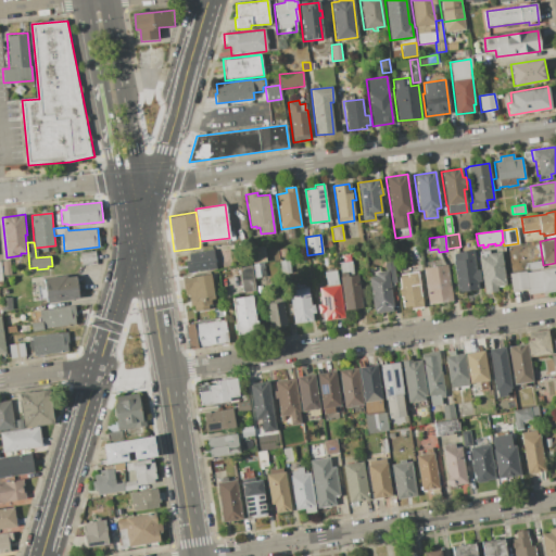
[(382,261),(374,263),(375,269),(367,270),(364,248),(380,244),(382,261)]
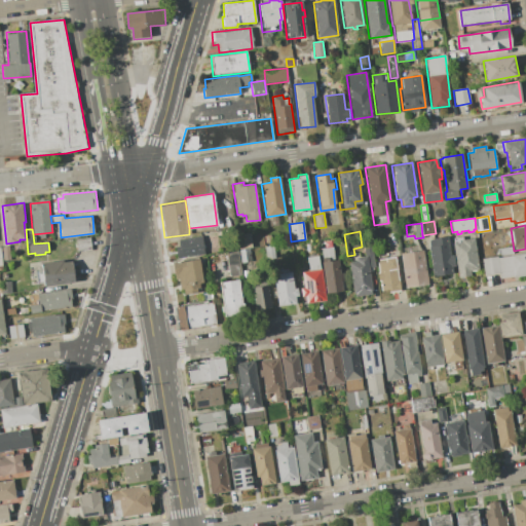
[(238,250),(236,235),(249,233),(251,248),(250,249),(238,250)]
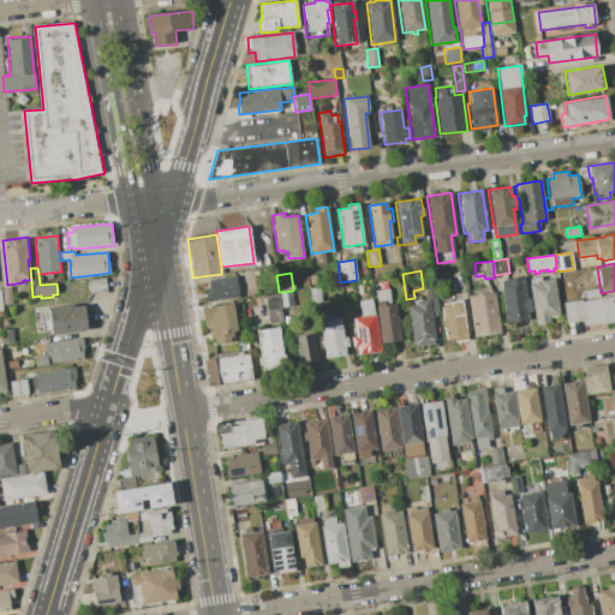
[(309,275),(317,274),(318,284),(310,285),(309,275)]
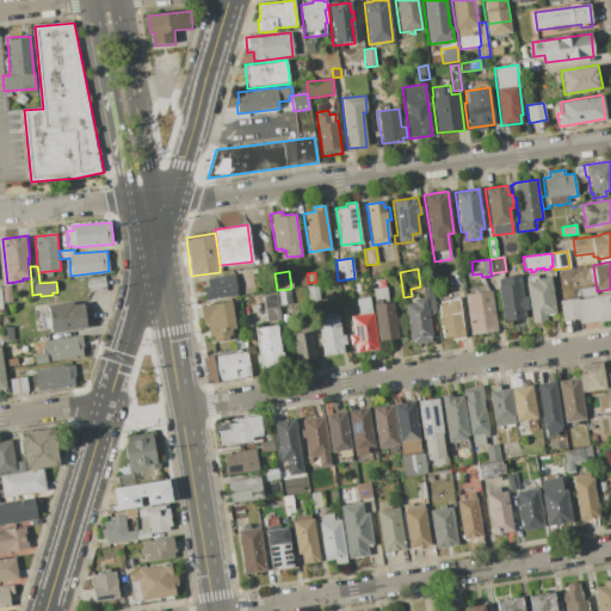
[(207,278),(234,275),(236,296),(205,301),(203,287),(208,285),(207,278)]
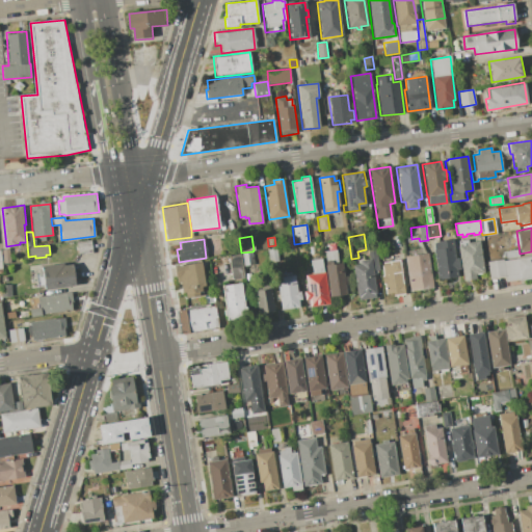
[(433,242),(453,239),(456,264),(459,263),(460,269),(457,270),(458,277),(437,281),(433,249),(434,249),(433,242)]
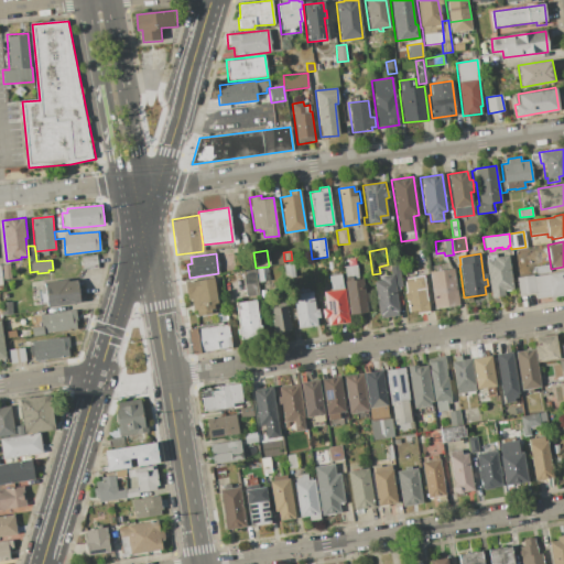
[(486,256),(497,253),(498,257),(509,256),(514,290),(503,291),(505,296),(491,299),(487,269),(486,270),(485,261),(487,261),(486,256)]
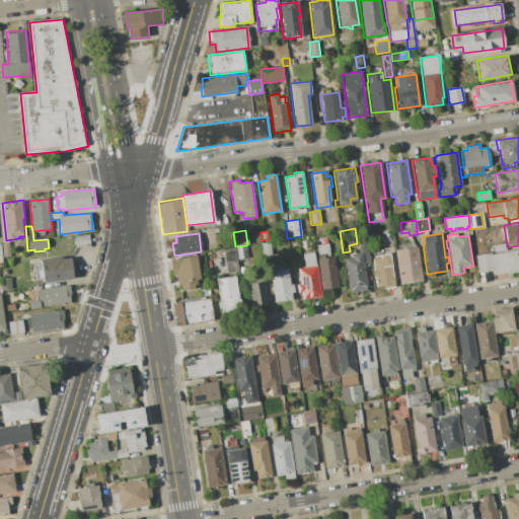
[(74,236),(89,234),(90,247),(75,248),(74,236)]
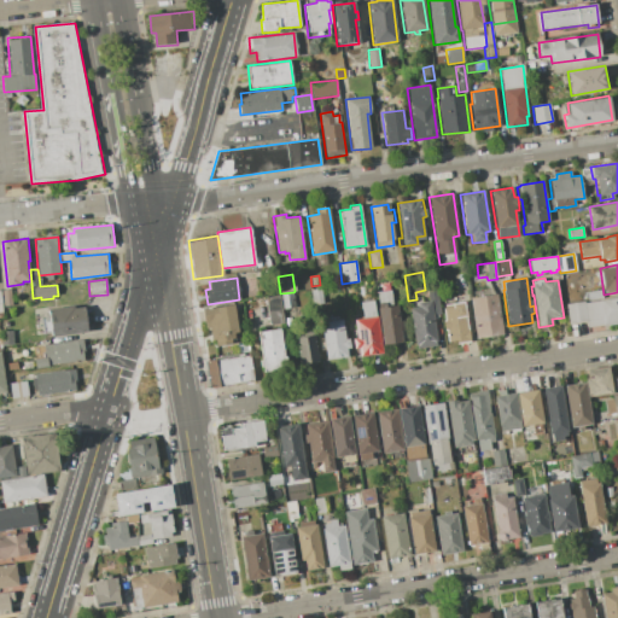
[(3,290),(12,289),(13,305),(4,307),(3,290)]
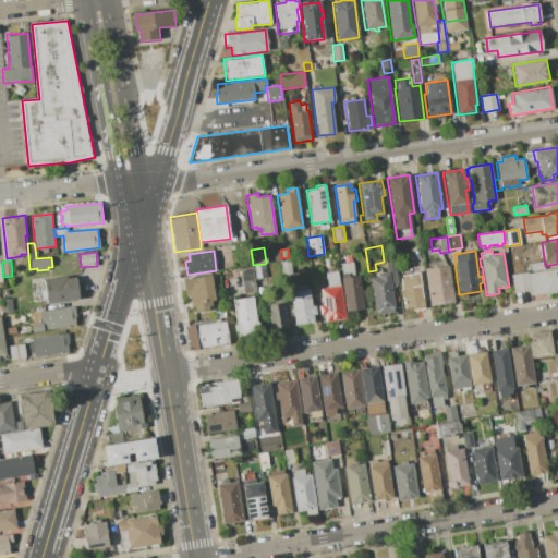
[(279,262),(291,261),(293,275),(281,277),(279,262)]
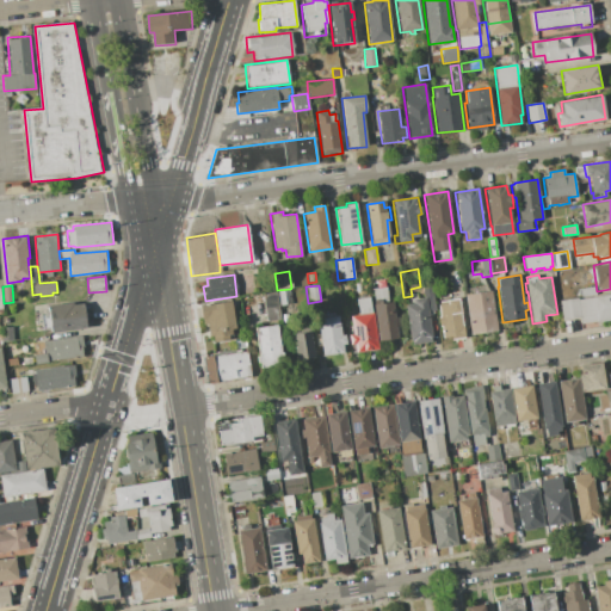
[(374,304),(375,304),(372,289),(387,287),(389,302),(393,302),(395,318),(399,316),(400,327),(396,327),(397,339),(378,341),(374,304)]
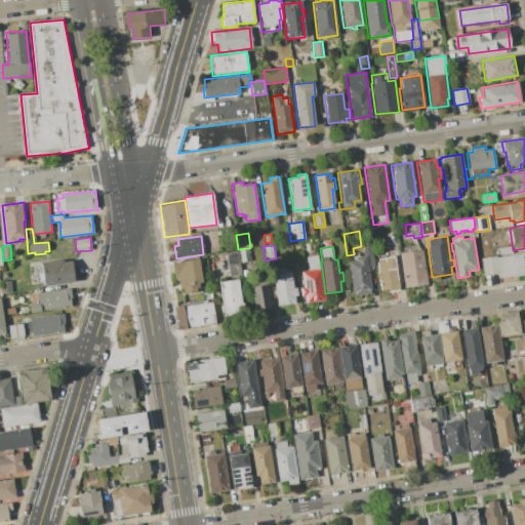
[(498,248),(511,246),(512,253),(499,255),(498,248)]
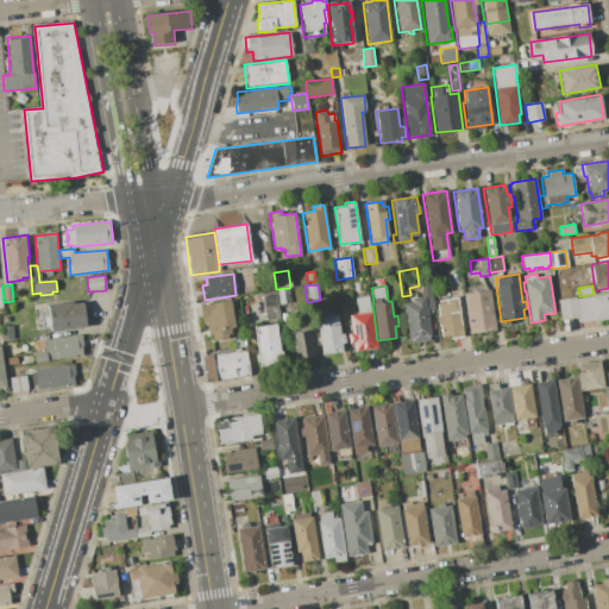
[(567,288),(576,287),(577,295),(569,296),(567,288)]
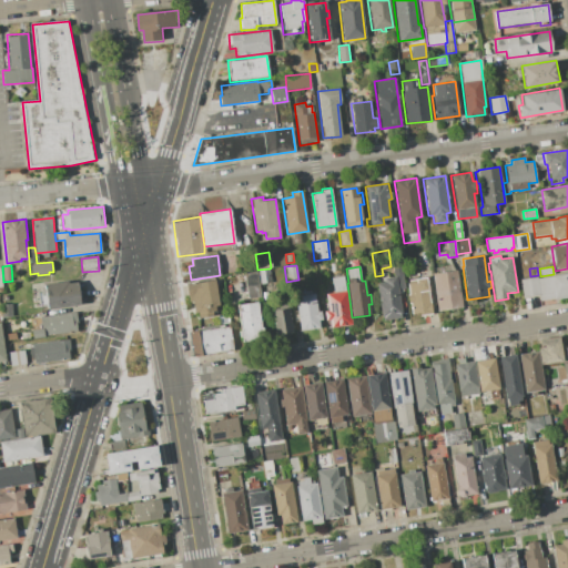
[(257,271),(257,270),(270,269),(272,283),(260,284),(257,271)]
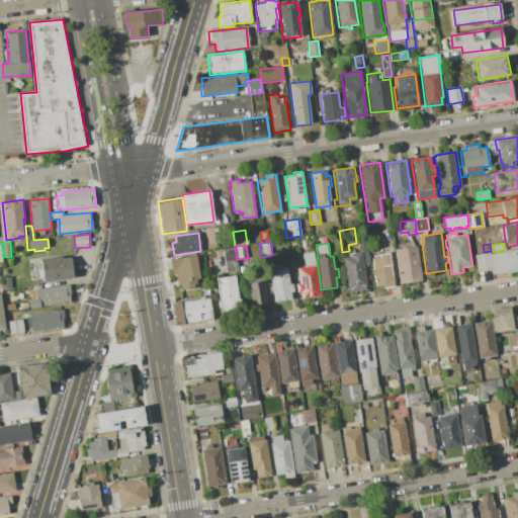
[(395,250),(418,246),(423,280),(400,284),(395,250)]
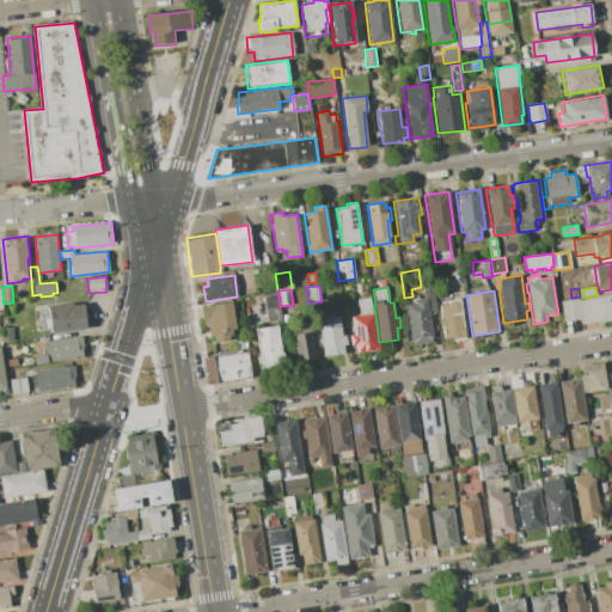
[(262,294),(277,292),(280,306),(282,320),(267,322),(262,294)]
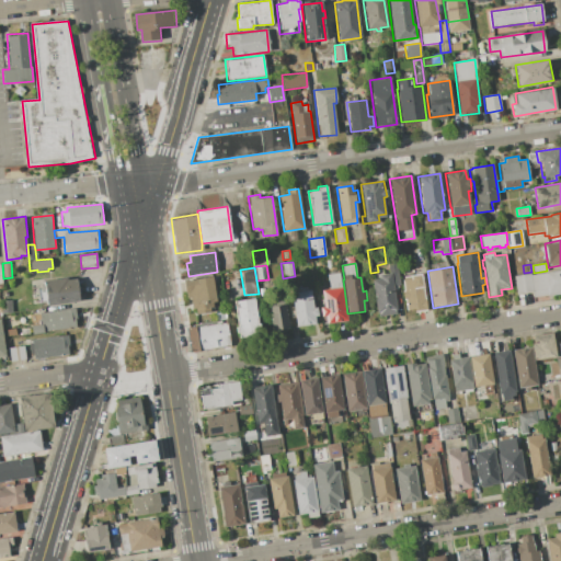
[(533,292),(530,275),(560,270),(560,294),(534,298),(533,292)]
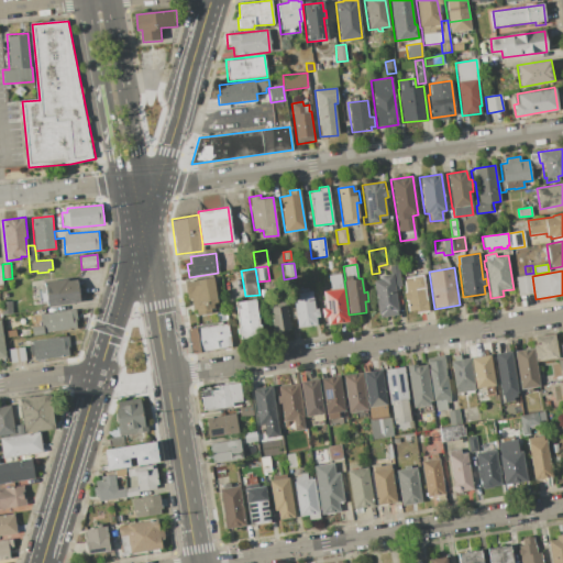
[(329,275),(341,273),(349,322),(326,326),(324,318),(321,318),(320,308),(326,308),(322,291),(331,290),(329,275)]
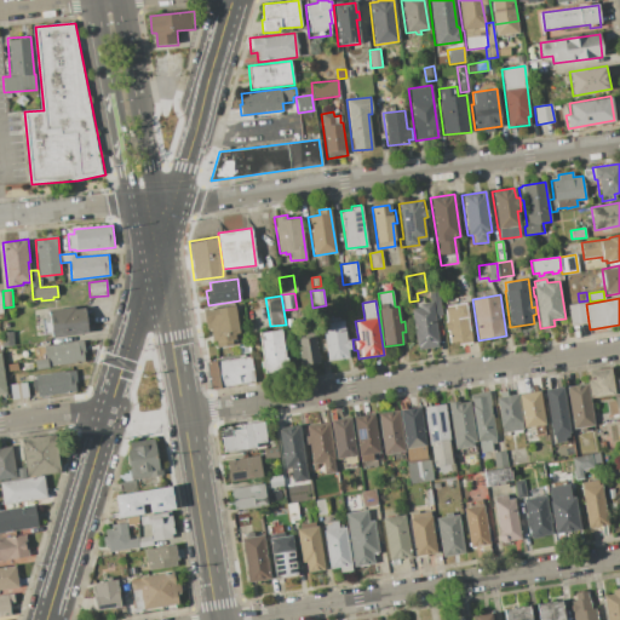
[(412,309),(422,308),(420,303),(432,302),(438,342),(436,342),(437,348),(420,350),(419,345),(417,345),(412,309)]
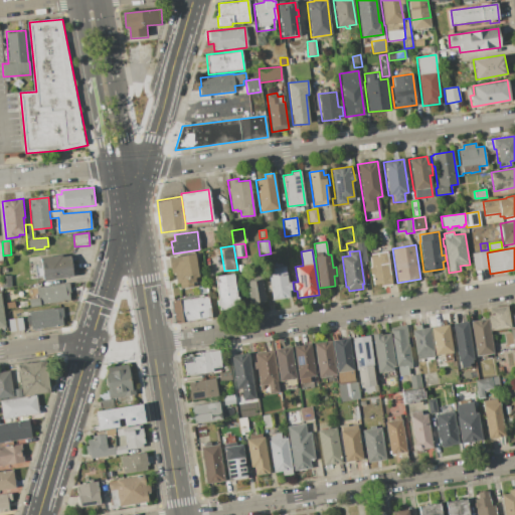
[(472,252),(487,250),(487,252),(489,268),(474,270),(472,252)]
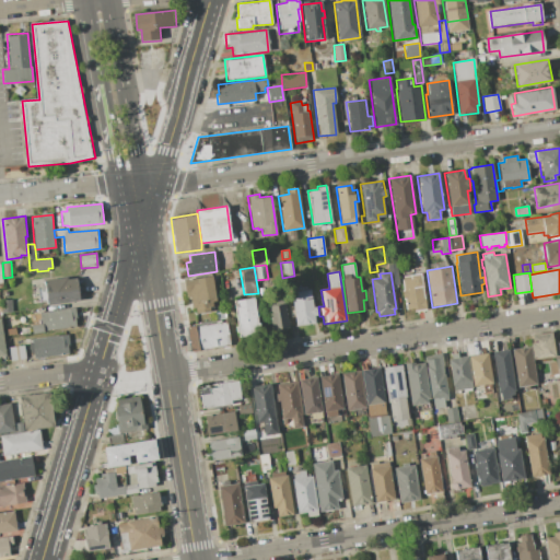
[(426,310),(407,313),(405,299),(401,300),(400,290),(403,290),(401,280),(410,279),(410,275),(420,273),(426,310)]
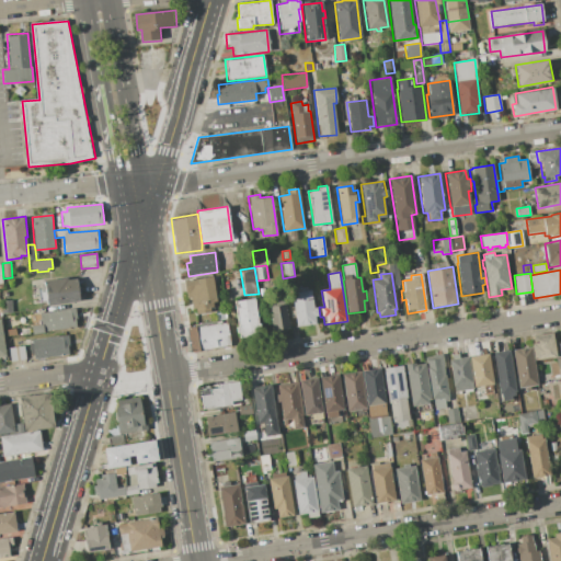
[(183,281),(213,276),(216,305),(209,306),(210,312),(196,315),(195,308),(187,309),(183,281)]
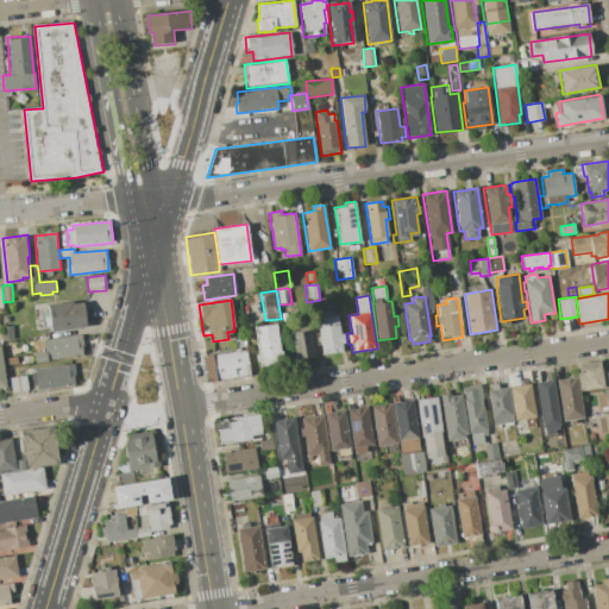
[(48,303),(73,301),(73,303),(83,302),(87,327),(50,331),(48,303)]
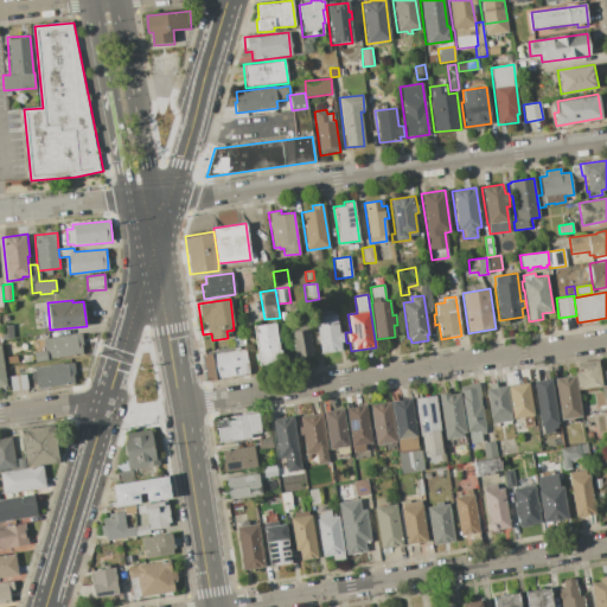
[(315,317),(320,315),(320,312),(331,310),(332,314),(336,313),(339,333),(343,332),(345,347),(340,347),(342,352),(321,356),(315,317)]
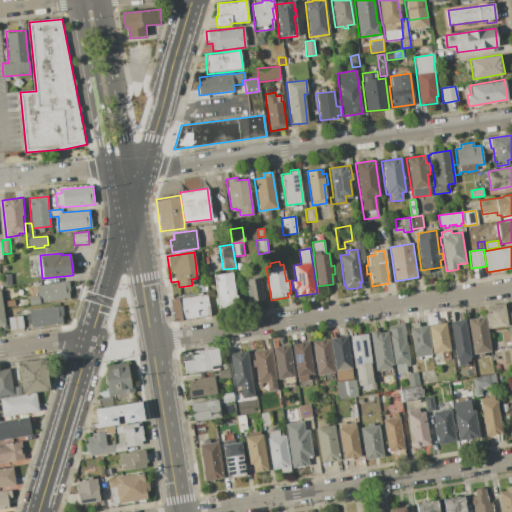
[(213,274),(232,272),(237,308),(219,311),(218,305),(215,306),(214,298),(217,297),(213,274)]
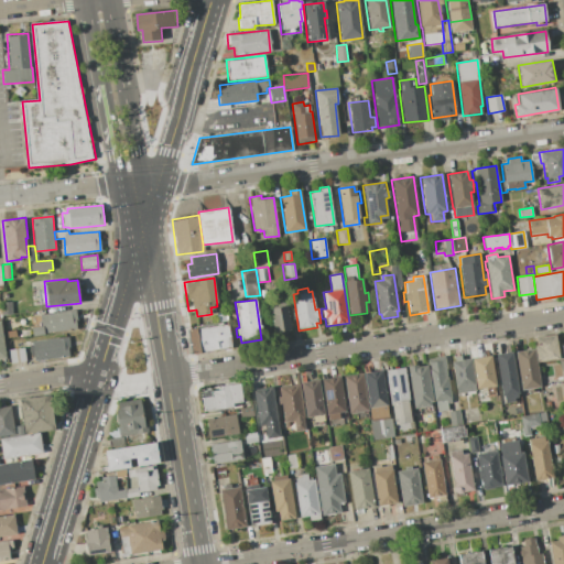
[(0,302),(12,301),(13,314),(2,315),(0,302)]
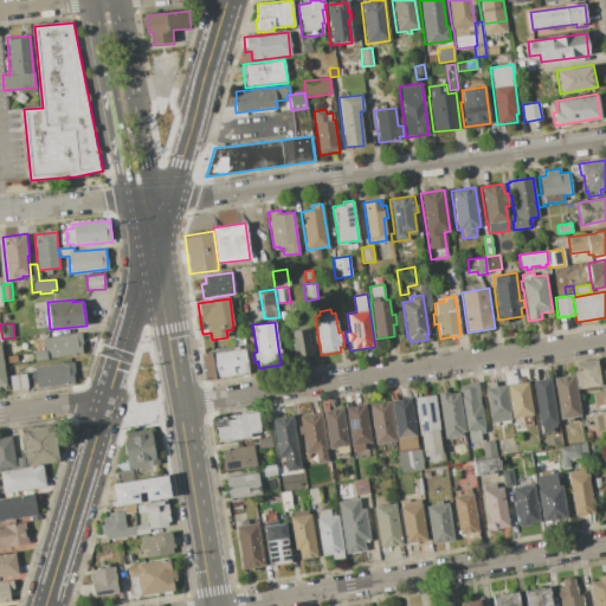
[(289,331),(309,328),(314,355),(292,359),(289,331)]
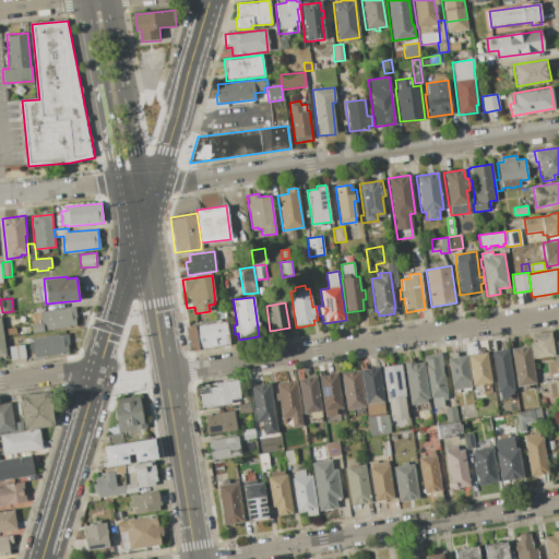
[(39,311),(74,308),(76,326),(44,331),(44,332),(32,333),(31,324),(40,323),(39,311)]
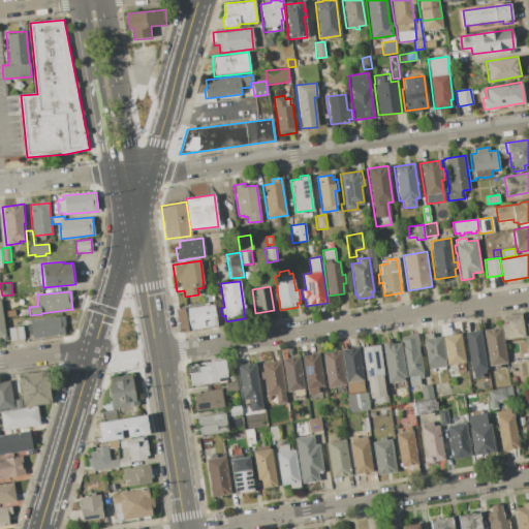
[(178,309),(214,304),(217,327),(181,332),(178,309)]
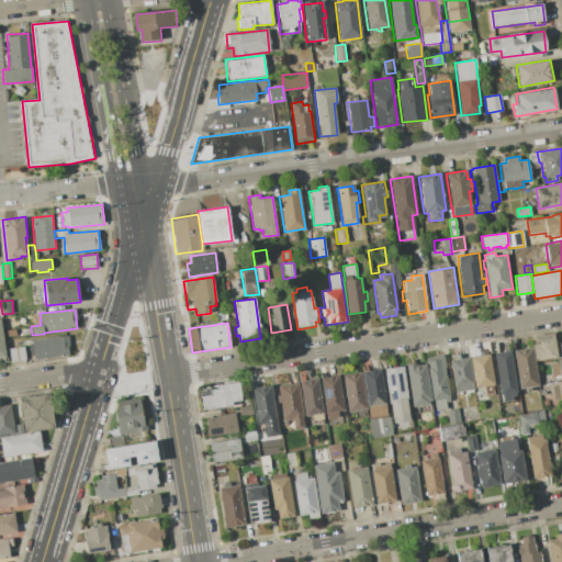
[(534,336),(554,333),(557,345),(558,345),(559,351),(557,351),(558,358),(535,361),(532,345),(535,344),(534,336)]
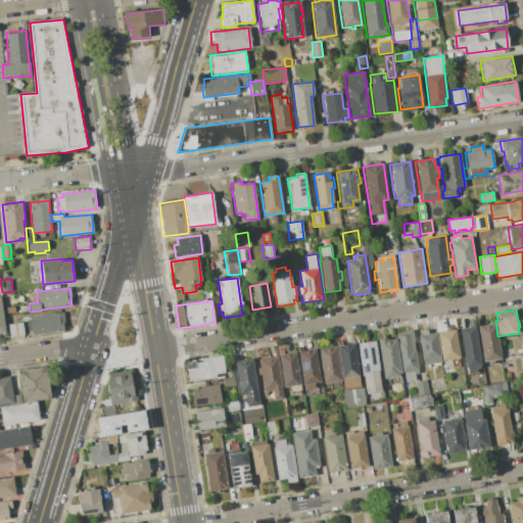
[(29,317),(63,313),(65,331),(32,335),(29,317)]
